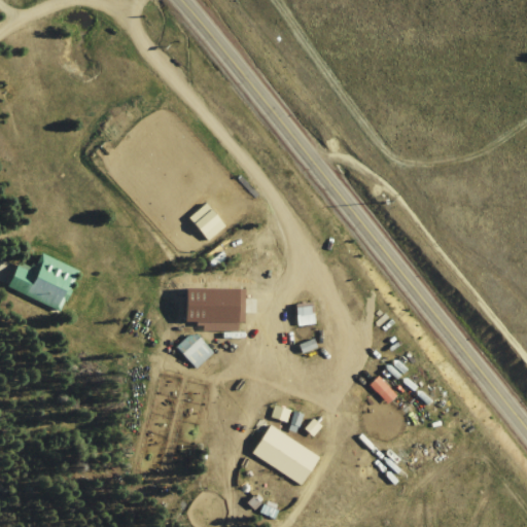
[(9,287),(62,310),(79,269),(41,251),(34,268),(21,261),(9,287)]
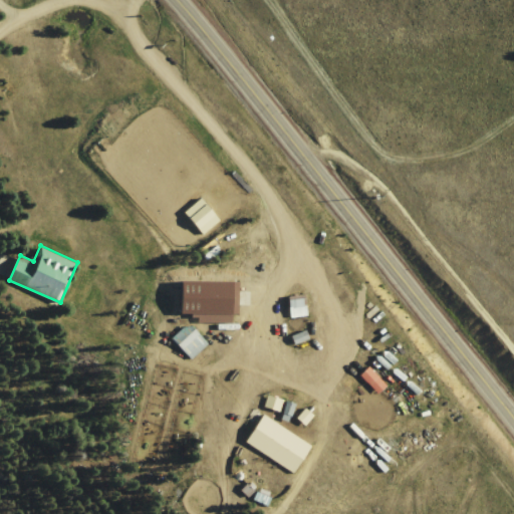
[(308,315),(307,295),(290,295),(291,316),(308,315)]
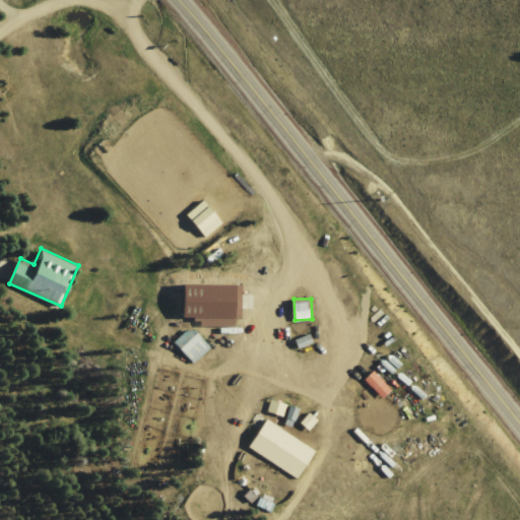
[(175,342),(194,363),(211,346),(192,326),(175,342)]
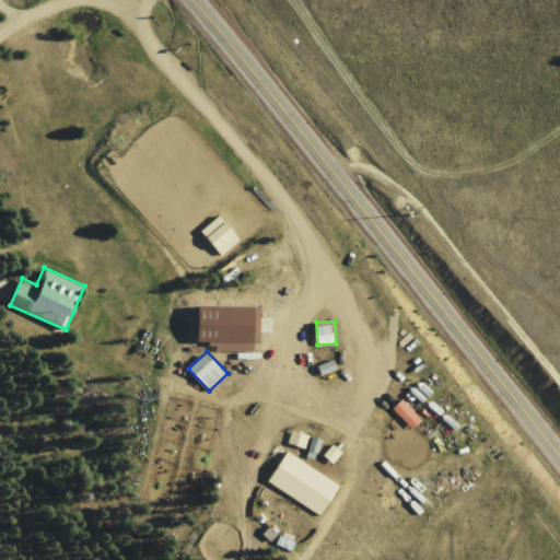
[(422,420),(403,398),(393,408),(413,429),(422,420)]
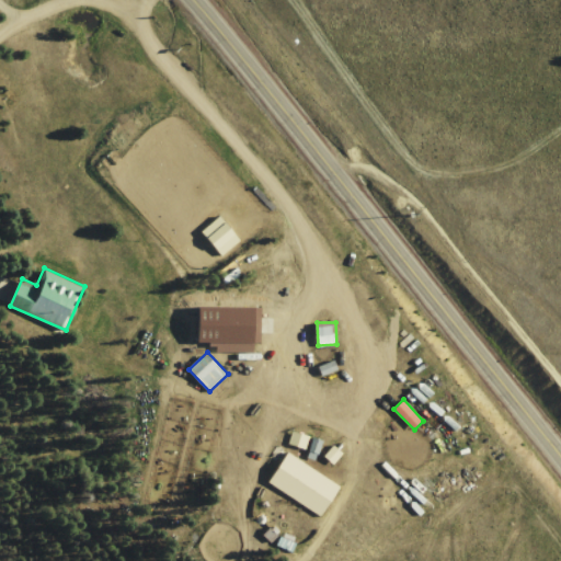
[(288,443),(306,448),(309,435),(292,431),(288,443)]
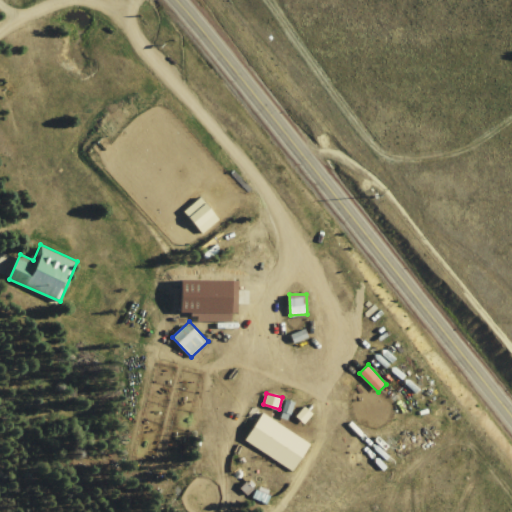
[(312,444),(264,412),(246,440),(294,471),(312,444)]
